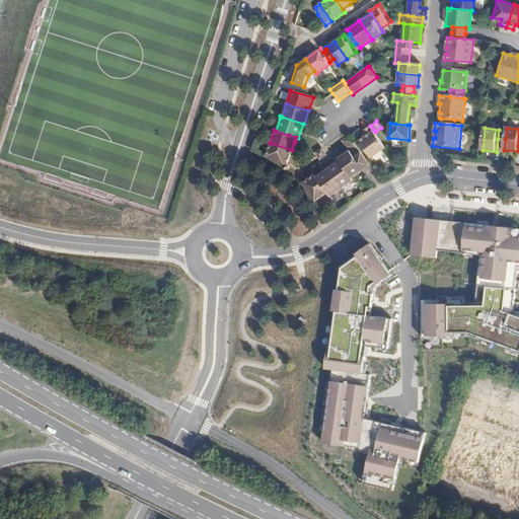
[(375,161),(386,153),(388,151),(375,132),(373,130),(367,134),(370,139),(363,144),(368,151),(375,161)]
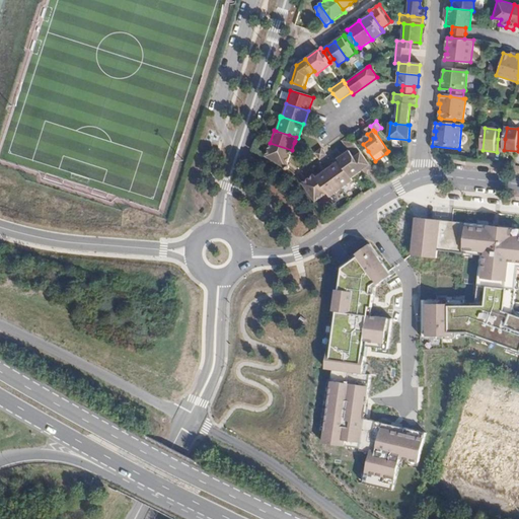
[(374,170),(360,150),(349,136),(348,135),(342,140),(349,149),(349,150),(363,169),(367,175),(374,170)]
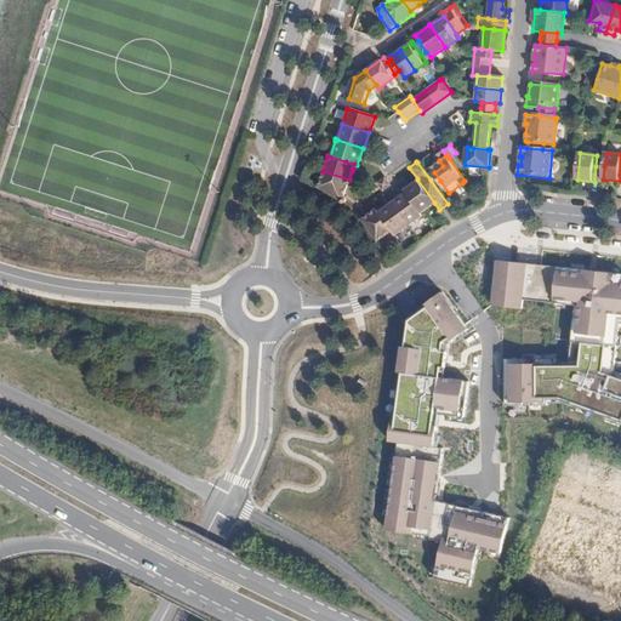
[(604,166),(596,166),(594,182),(603,183),(603,180),(604,166)]
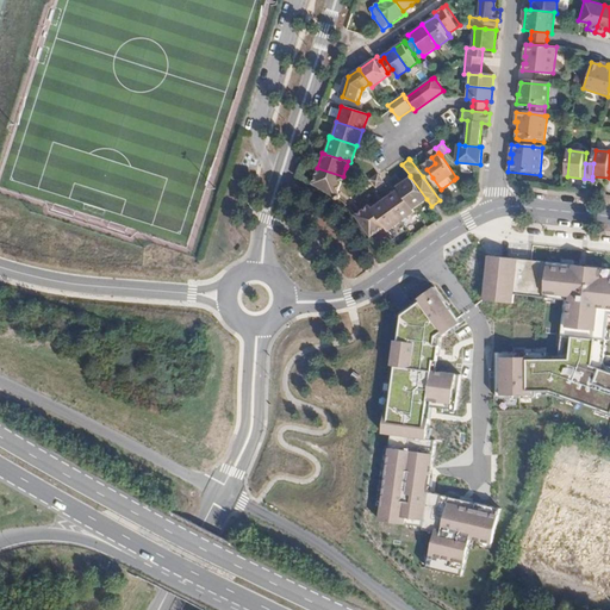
[(317,168),(311,185),(321,188),(327,193),(329,195),(330,197),(332,198),(335,199),(336,199),(338,198),(338,197),(338,195),(337,194),(343,176),(317,168)]
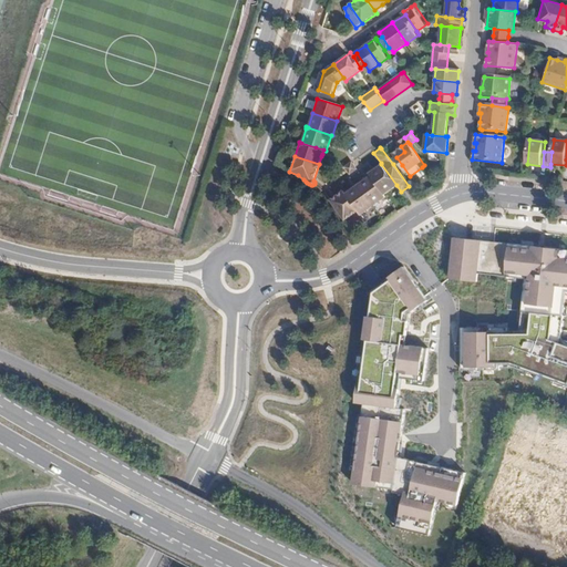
[(352,162),(346,166),(350,172),(357,167),(352,162)]
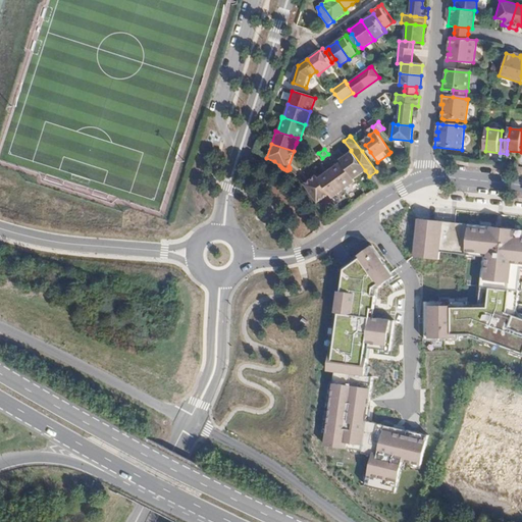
[(365,170),(351,151),(345,155),(340,159),(341,161),(353,178),(365,170)]
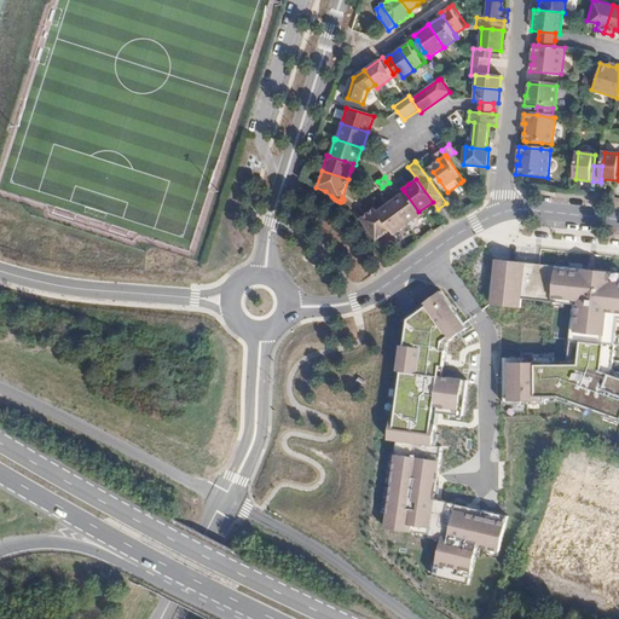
[(406,224),(421,214),(418,212),(404,191),(391,201),(398,212),(406,224)]
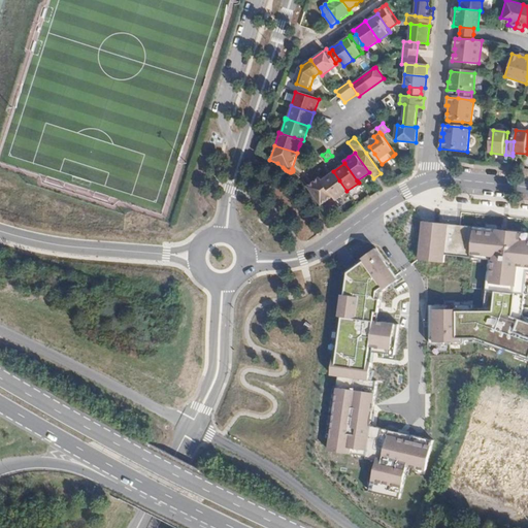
[(333,171),(323,178),(321,178),(332,196),(335,199),(347,191),(339,180),(333,171)]
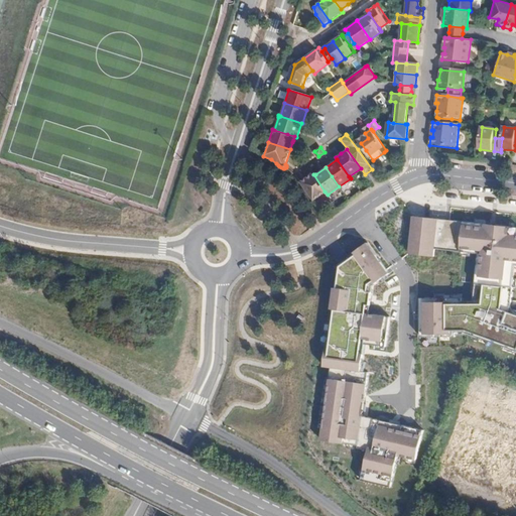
[(311,172),(309,174),(298,181),(306,190),(312,200),(325,191),(313,174),(311,172)]
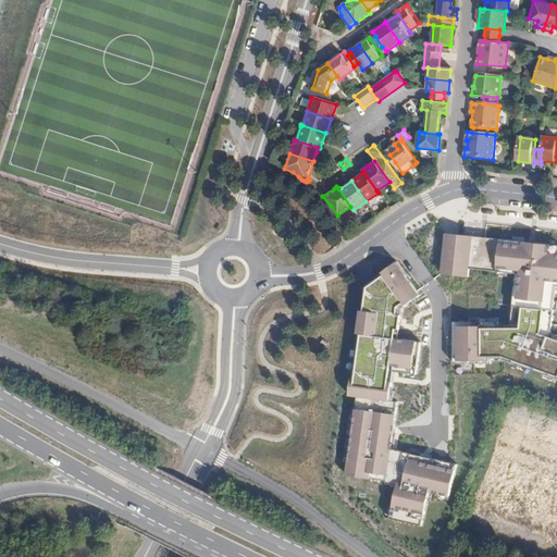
[(556,245),(445,234),(440,275),(469,279),(470,268),(517,274),(511,327),(455,325),(455,360),(500,360),(556,380),(556,336),(552,334),(552,327),(554,289),(556,289),(556,245)]
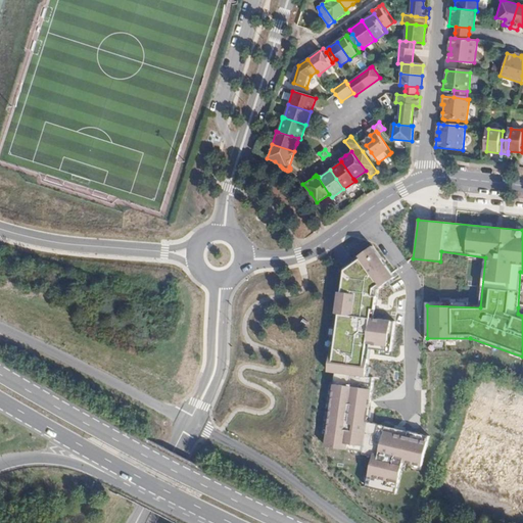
[(394,279),(373,245),(357,255),(360,259),(343,270),(341,291),(336,290),(328,373),(367,377),(370,350),(390,352),(394,321),(374,319),(377,290),(394,279)]
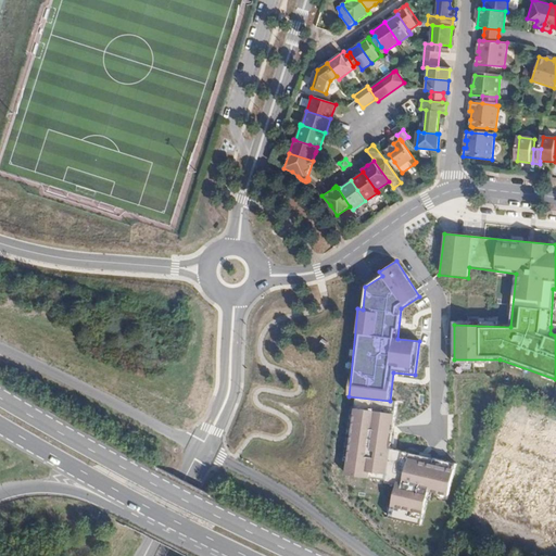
[(394,414),(355,408),(344,474),(384,480),(397,487),(392,517),(422,528),(431,495),(450,498),(457,465),(392,450),(394,414)]
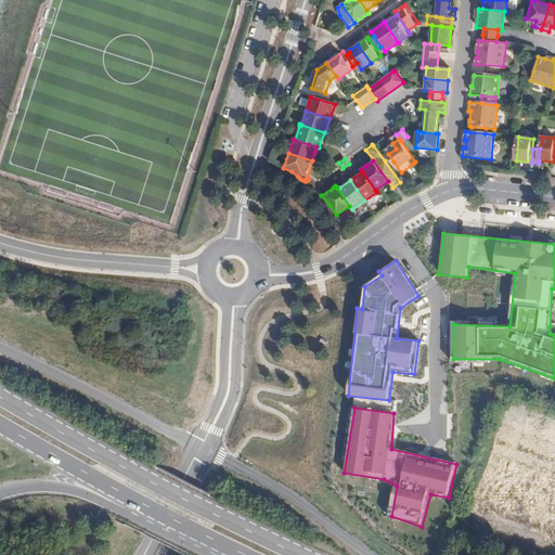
[(554,485),(497,467),(481,513),(554,536),(554,485)]
